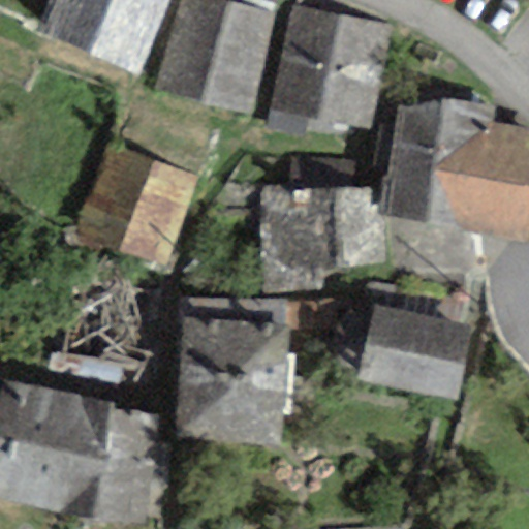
[(169,0),(50,0),(35,34),(138,78),(169,0)]
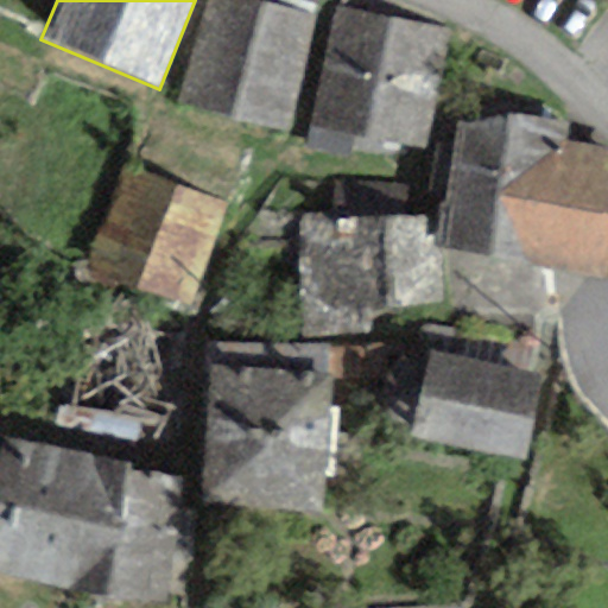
[(314,16),(246,0),(206,0),(181,106),(287,131),(314,16)]
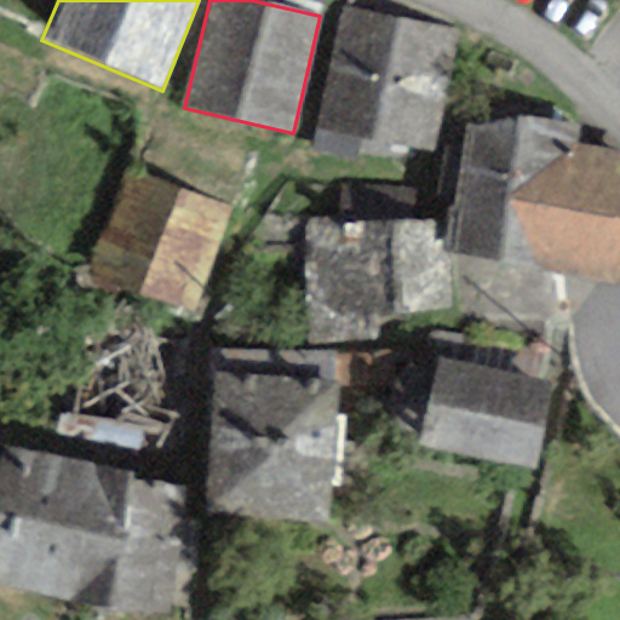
[(435,28),(343,11),(311,150),(407,162),(411,147),(435,150),(458,33),(435,28)]
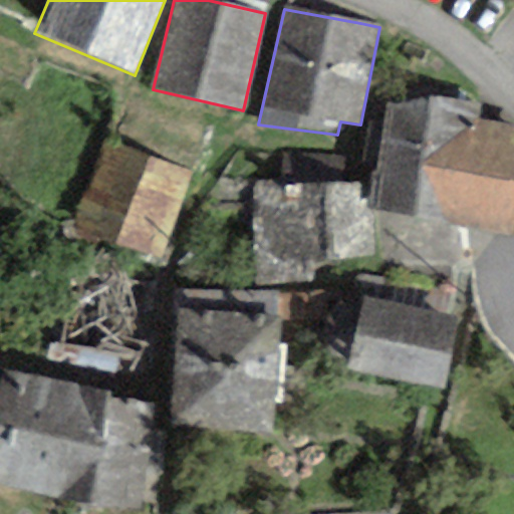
[(480,120),(483,105),(390,88),(367,211),(460,228),(480,120)]
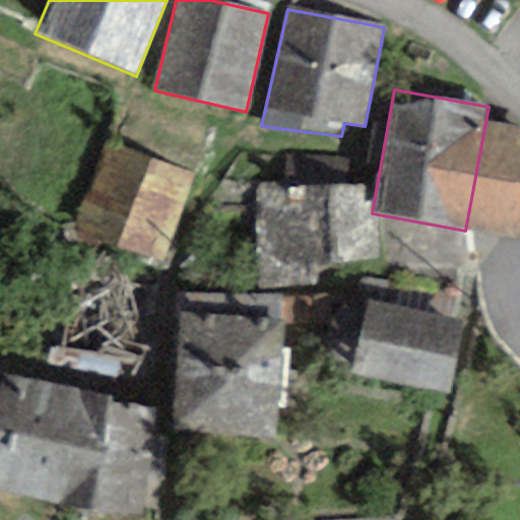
[(519,221),(519,128),(485,122),(465,231),(517,241),(519,221)]
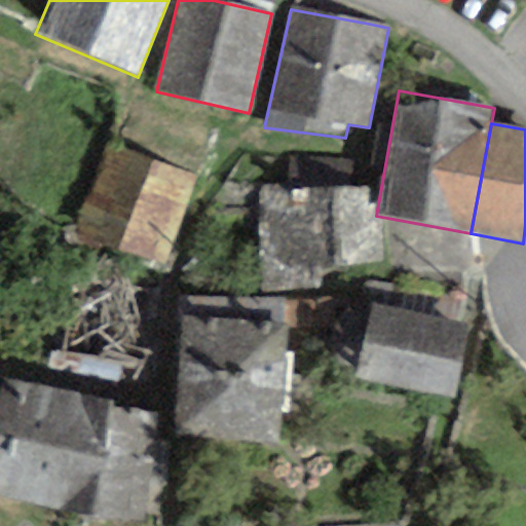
[(193,176),(102,147),(73,235),(164,264),(193,176)]
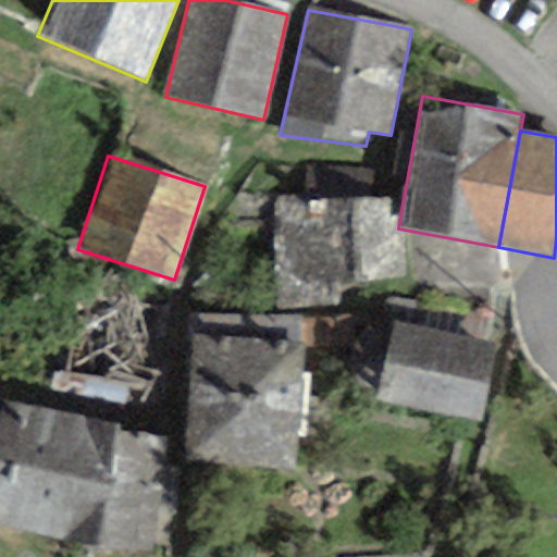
[(306,165),(305,198),(390,196),(388,170),(306,165)]
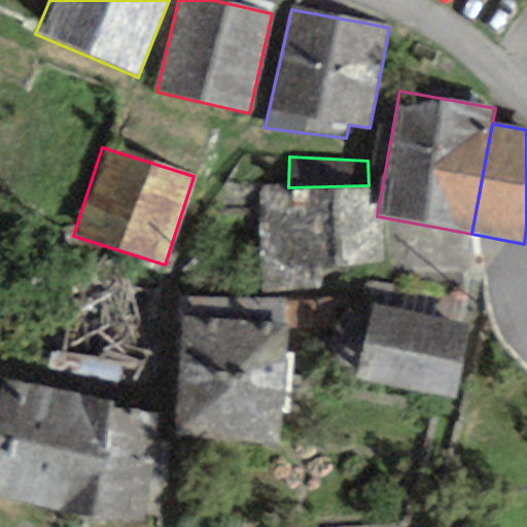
[(288,187),(258,187),(260,294),(320,290),(321,269),(383,262),(381,223),(374,218),(375,205),(369,206),(369,185),(288,187)]
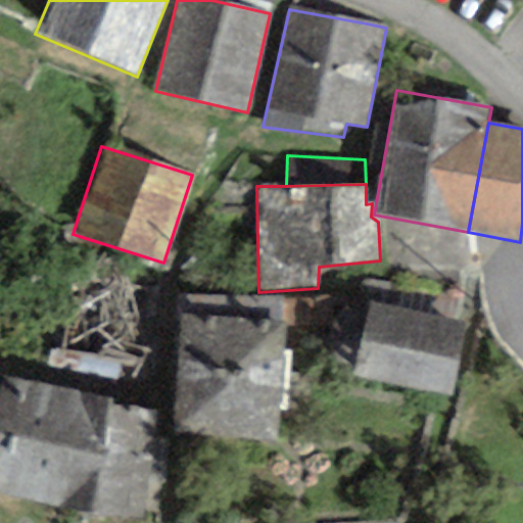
[(73,267),(61,352),(151,365),(162,279),(73,267)]
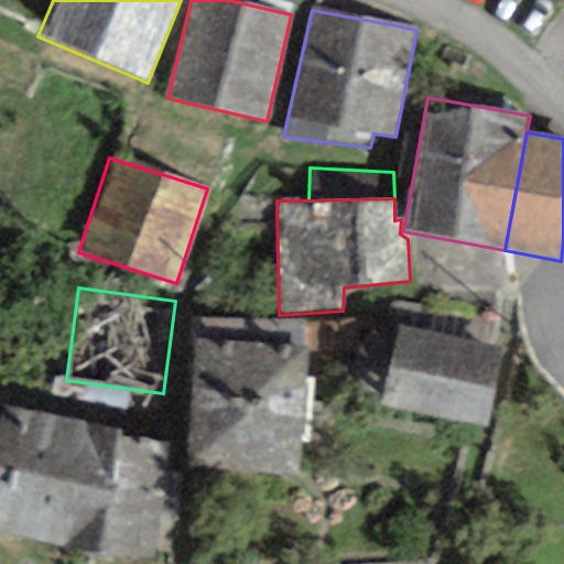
[(503,348),(398,326),(370,337),(358,347),(353,360),(358,380),(381,405),(487,427),(503,348)]
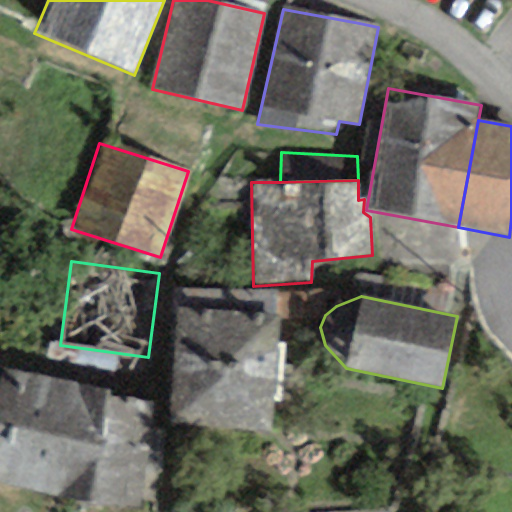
[(178,309),(169,425),(271,433),(279,316),(178,309)]
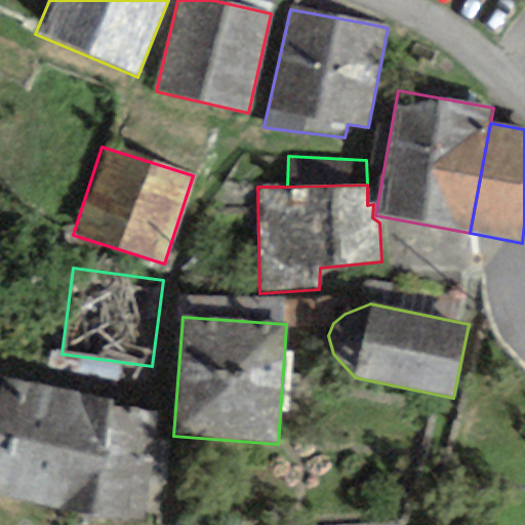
[(0,382),(0,497),(56,509),(78,394),(0,380),(0,382)]
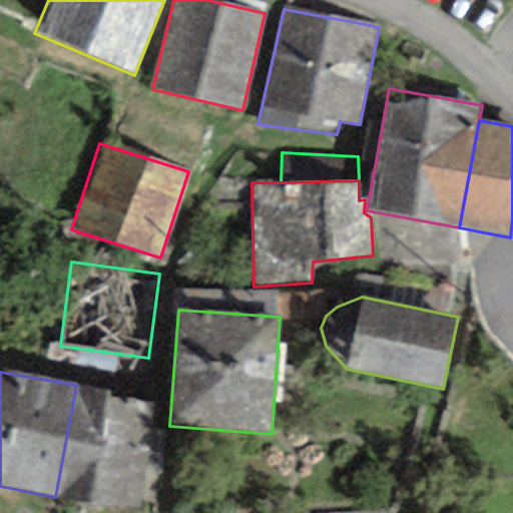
[(156,400),(76,385),(55,497),(135,512),(156,400)]
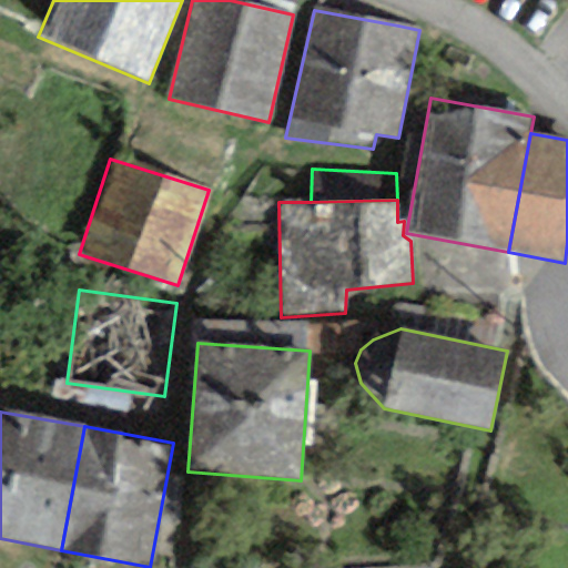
All buildings are outlined.
